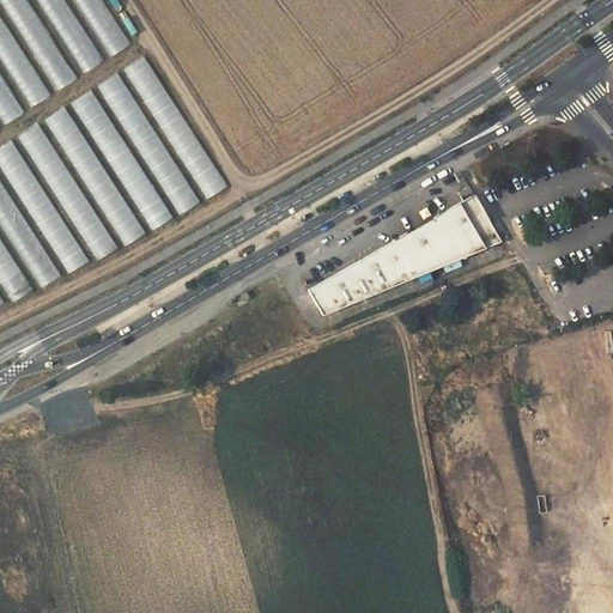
[(26,0),(0,0),(0,4),(56,91),(78,77),(26,0)]
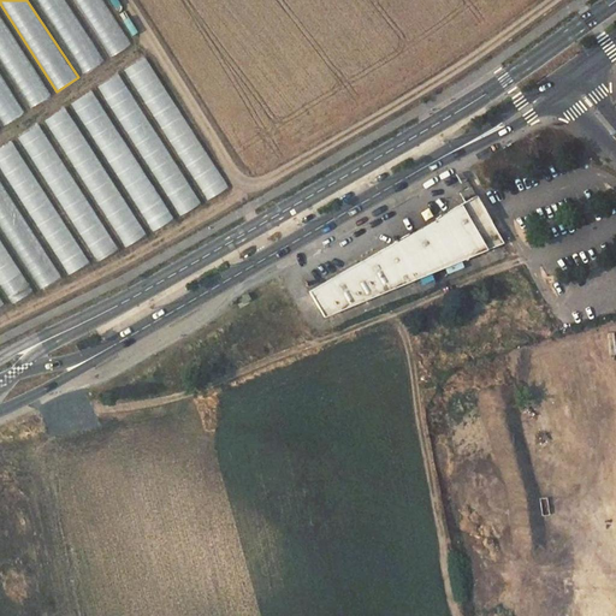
[(65,0),(35,0),(83,73),(105,60),(65,0)]
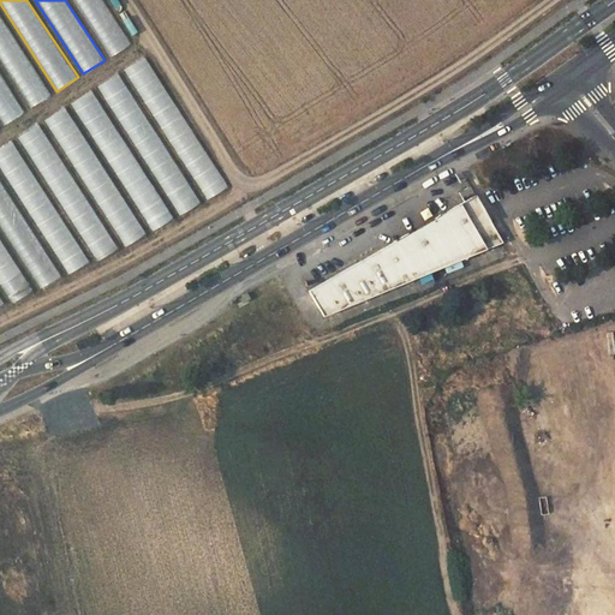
[(102,0),(72,0),(111,57),(131,43),(102,0)]
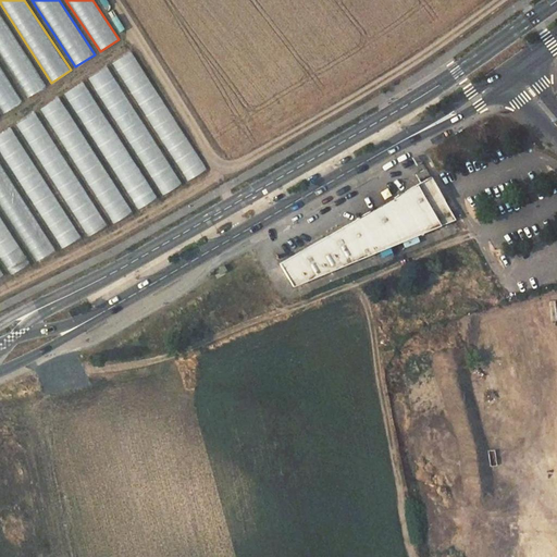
[(0,13),(0,56),(27,98),(47,85),(0,13)]
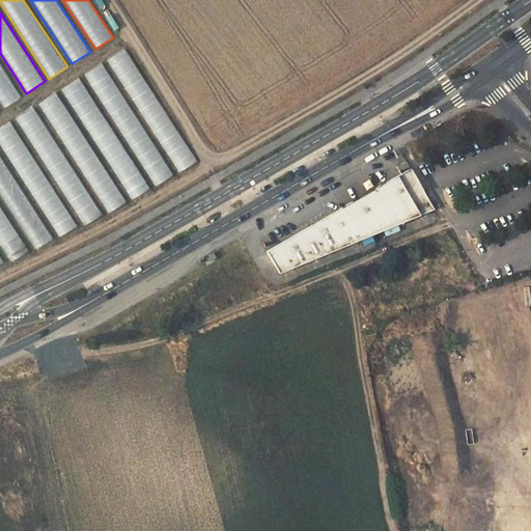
[(124,49),(107,60),(179,172),(197,161),(124,49)]
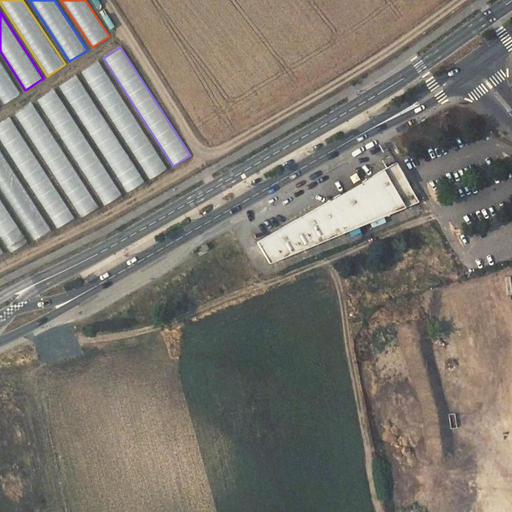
[(0,60),(0,100),(3,105),(21,93),(0,60)]
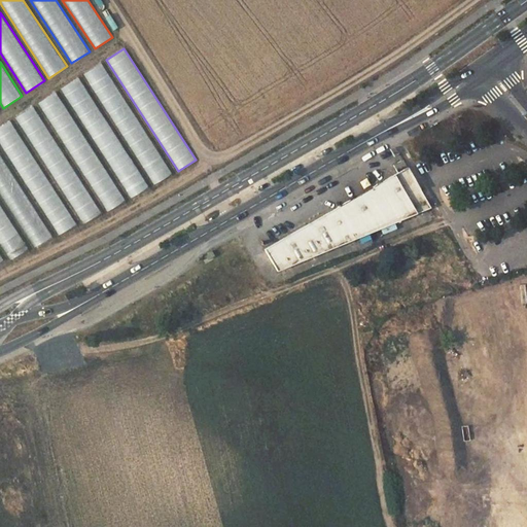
[(101,63),(83,74),(154,184),(172,173),(101,63)]
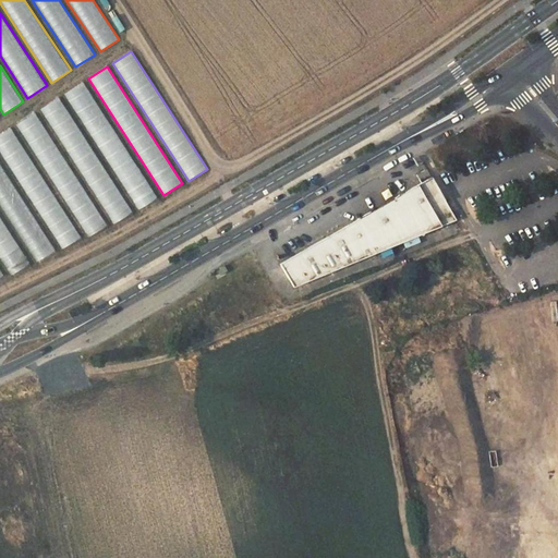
[(83,82),(64,94),(138,210),(157,198),(83,82)]
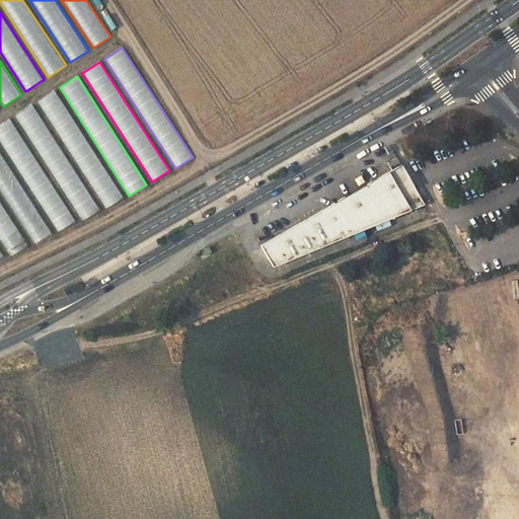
[(55,90),(38,101),(105,209),(124,197),(55,90)]
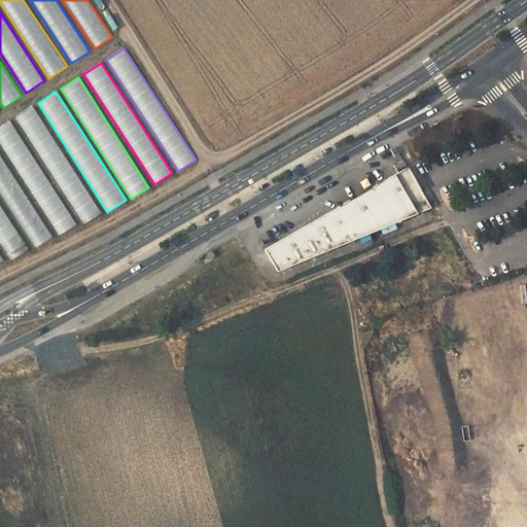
[(33,106),(15,117),(83,224),(101,213),(33,106)]
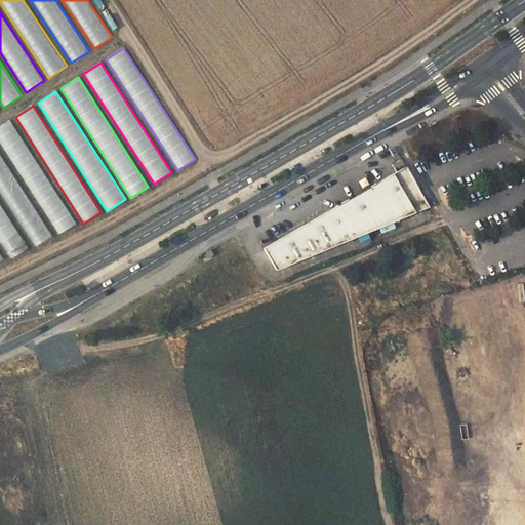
[(10,120),(0,126),(0,143),(58,235),(76,223),(10,120)]
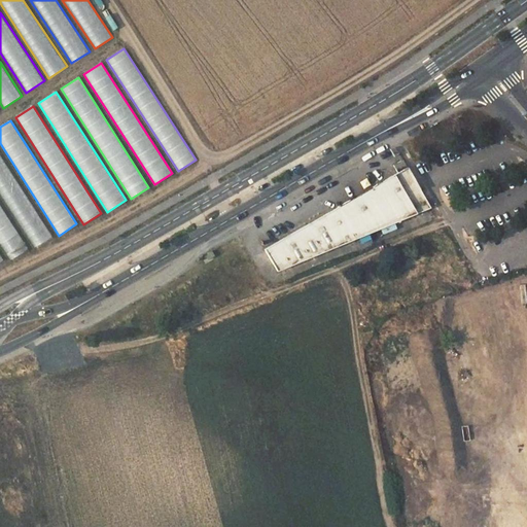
[(397,153),(395,155),(399,162),(391,166),(396,173),(265,245),(279,271),(429,210),(397,153)]
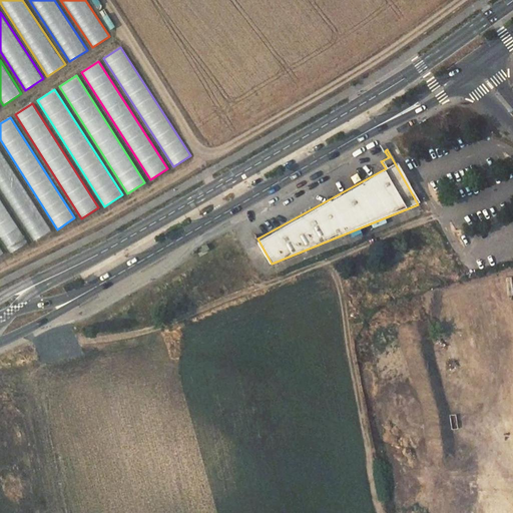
[(0,150),(0,188),(34,240),(51,229),(0,150)]
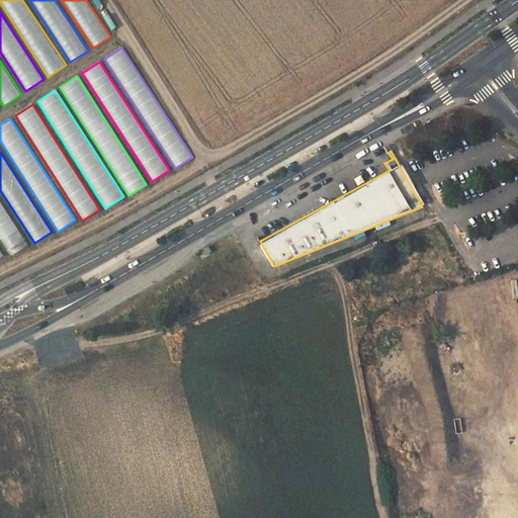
[(0,201),(0,239),(10,255),(27,244),(0,201)]
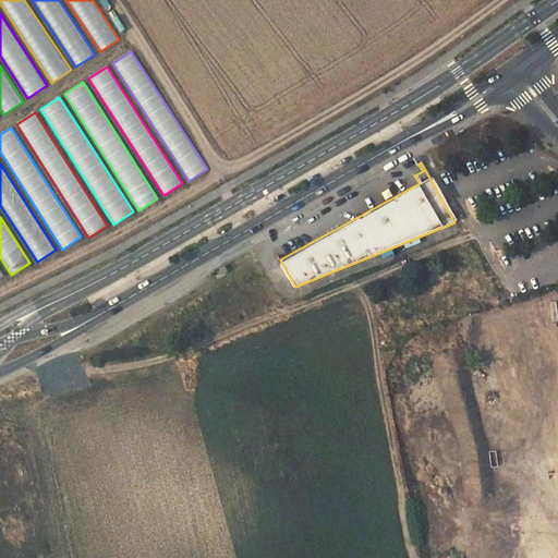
All buildings are outlined.
